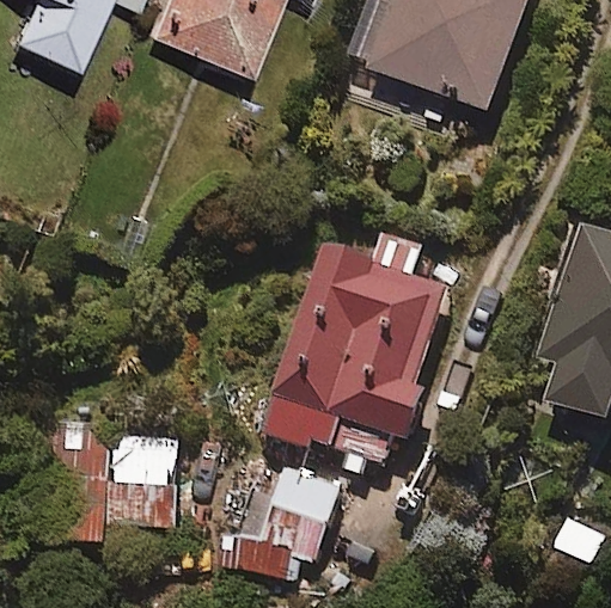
[(18,0),(7,26),(68,54),(92,0),(18,0)]
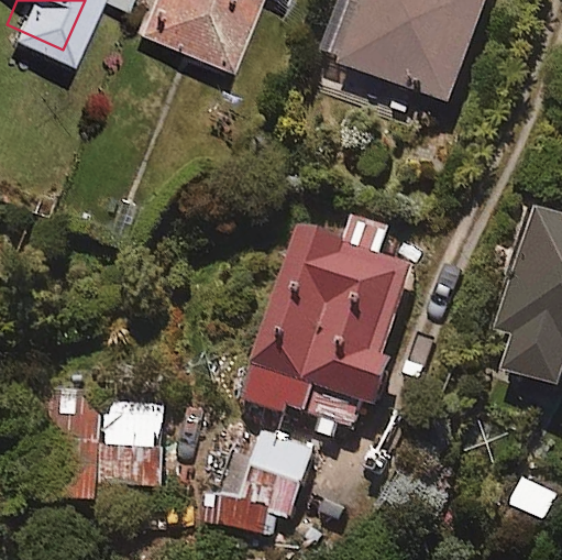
[(143,0),(135,22),(222,52),(240,0),(143,0)]
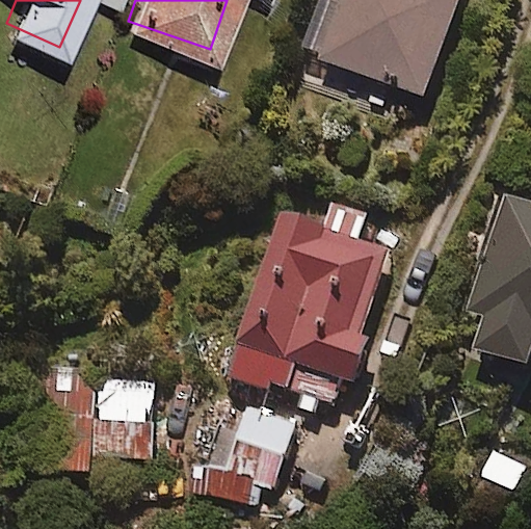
[(316,0),(301,46),(316,51),(313,60),(423,98),(456,0),(316,0)]
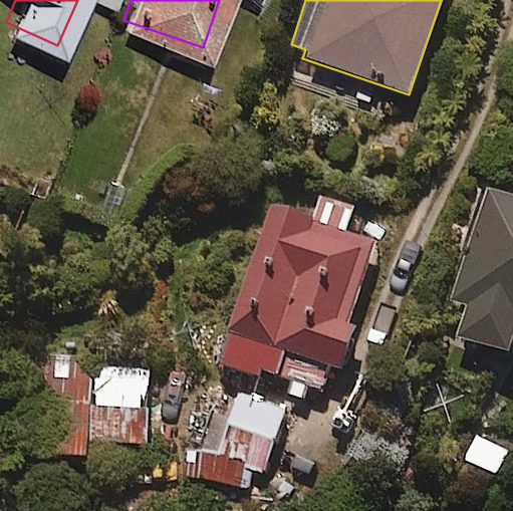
[(512,192),(487,183),(450,296),(463,300),(450,338),(508,357),(512,342),(512,192)]
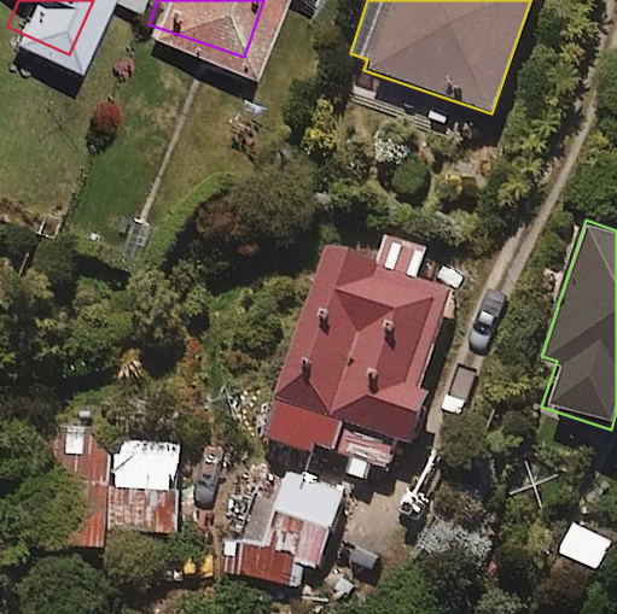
[(373,262),(331,246),(263,434),(310,451),(314,442),(386,467),(396,440),(412,446),(432,386),(420,382),(455,285),(423,274),(434,243),(386,226),(373,262)]
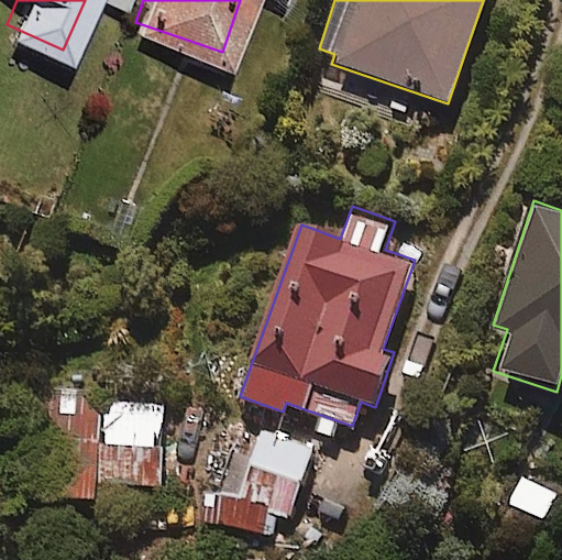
[(105,388),(28,382),(19,495),(96,501),(105,388)]
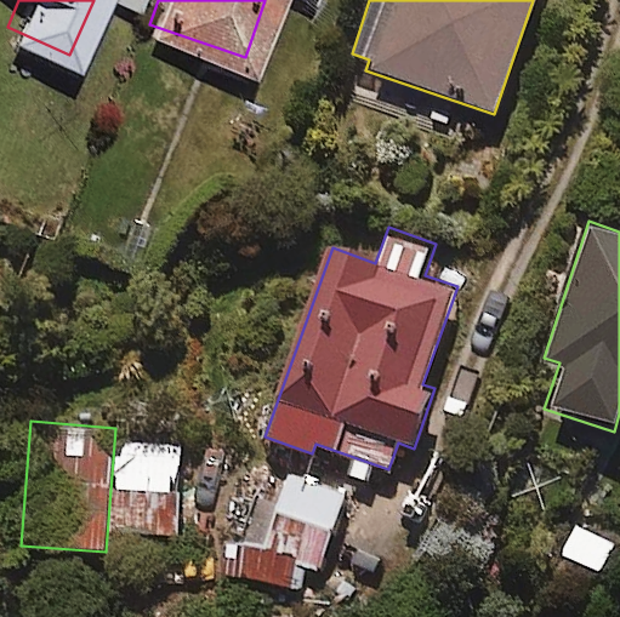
[(185,445),(120,441),(115,537),(180,541),(185,445)]
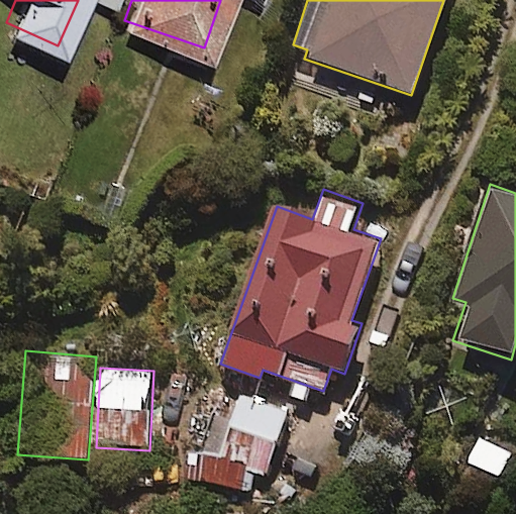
[(290,409),(242,391),(220,451),(190,448),(184,484),(250,490),(258,460),(272,458),(290,409)]
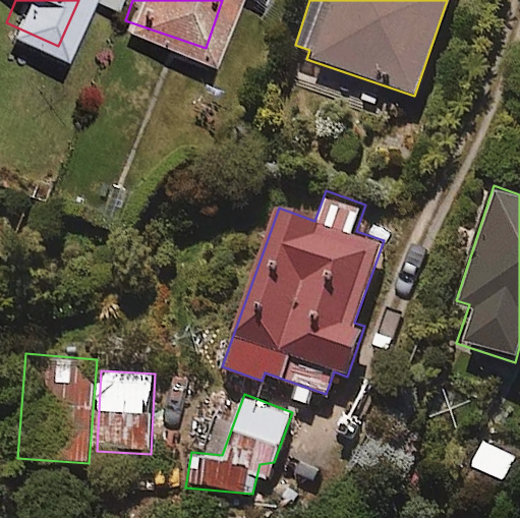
[(518,455),(484,435),(468,462),(502,481),(518,455)]
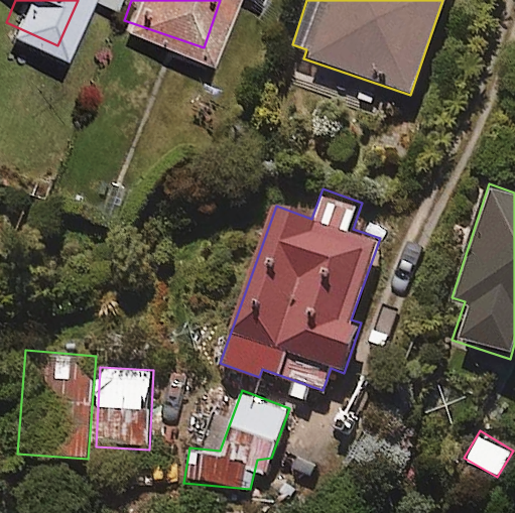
All buildings are outlined.
